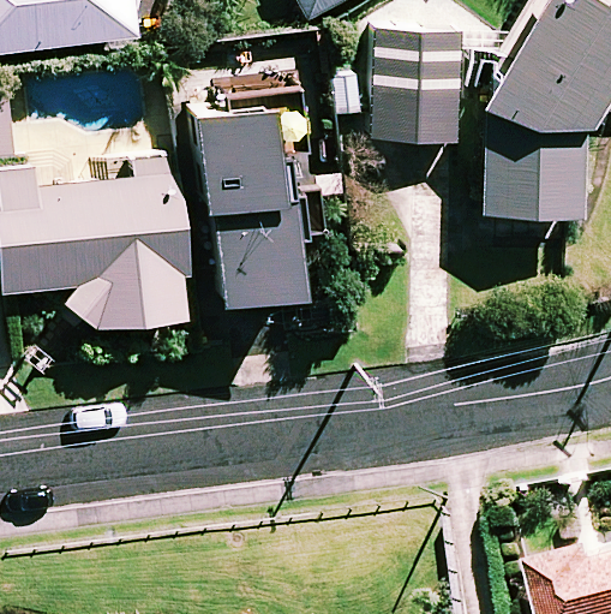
[(0,0),(0,53),(135,39),(130,0),(0,0)]
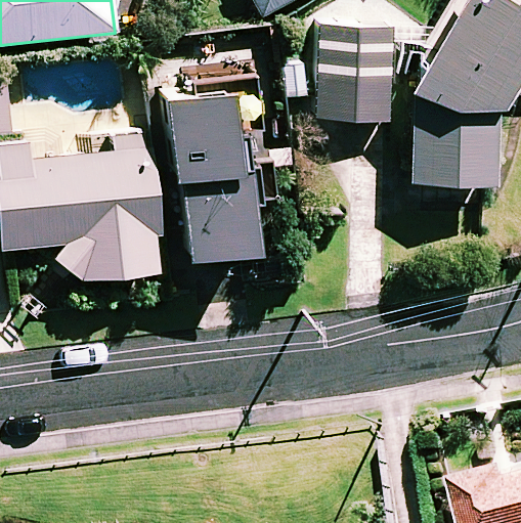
[(254,0),(264,17),(297,0),(254,0)]
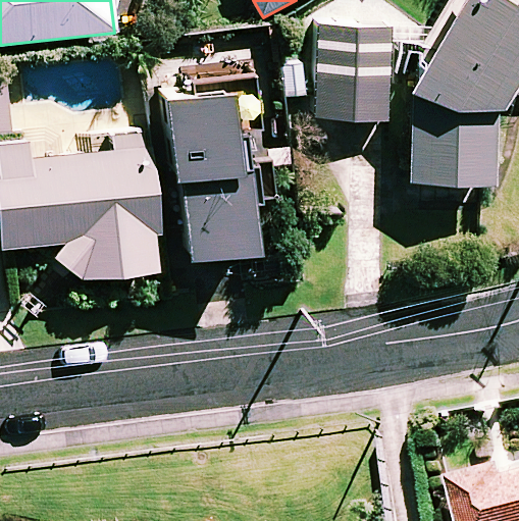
[(518,0),(464,0),(414,92),(408,184),(492,189),(497,118),(518,79),(518,0)]
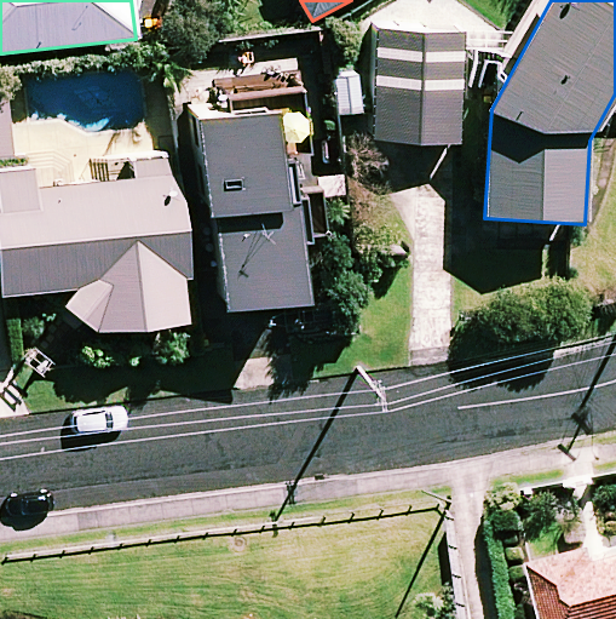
[(462,145),(466,34),(379,33),(376,144),(462,145)]
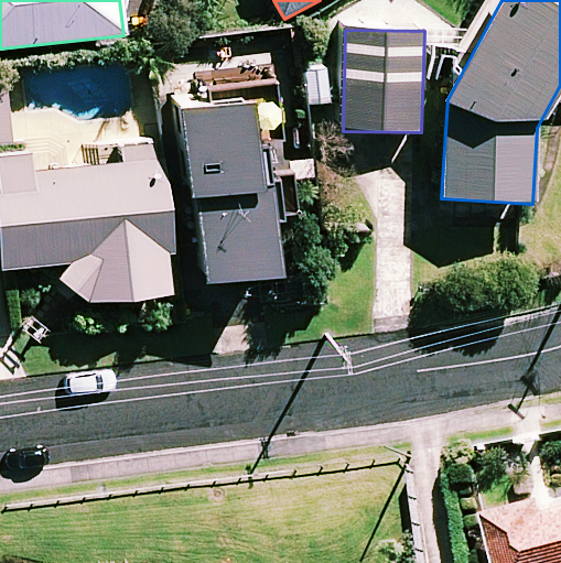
[(166,144),(176,242),(198,240),(203,283),(277,275),(271,218),(295,215),(292,181),(263,184),(259,145),(301,141),(292,56),(204,65),(207,105),(163,109),(166,144)]
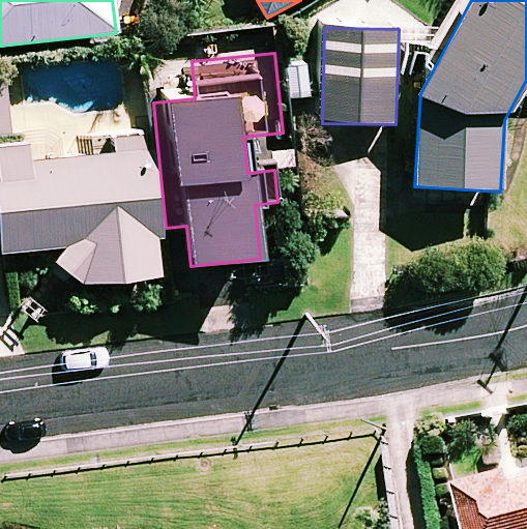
[(313,103),(310,58),(283,60),(286,104),(313,103)]
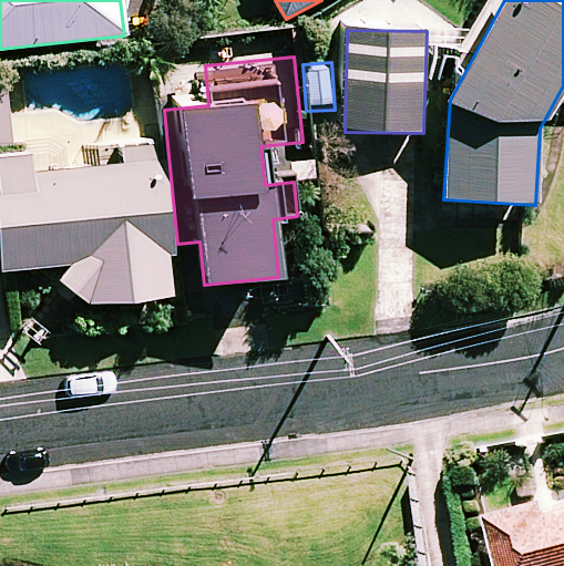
[(9,80),(0,81),(0,154),(17,153),(9,80)]
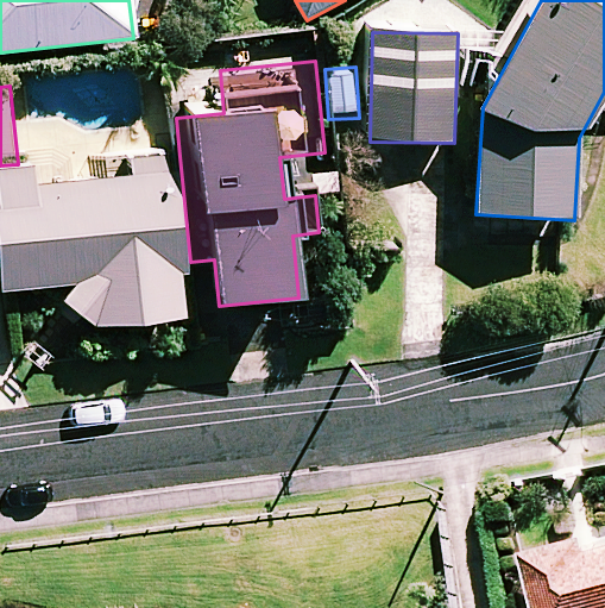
[(190,262),(180,156),(127,161),(128,176),(36,186),(33,170),(0,173),(0,293),(68,287),(73,331),(184,319),(180,276),(191,275),(190,262)]
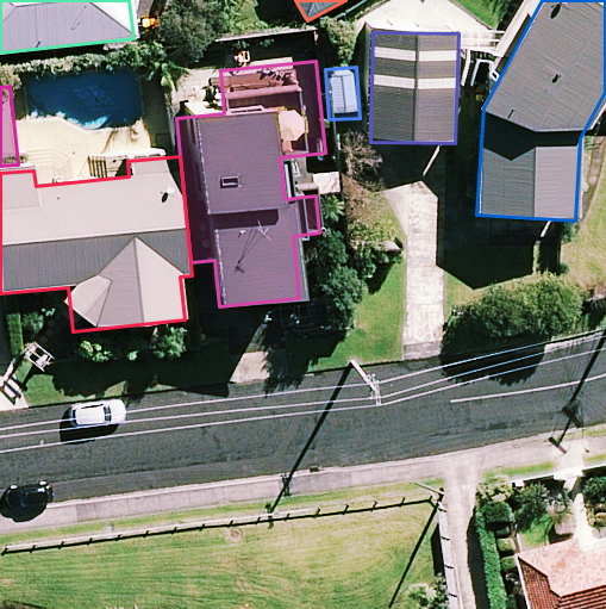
[(605,536),(531,551),(542,608),(605,608),(605,536)]
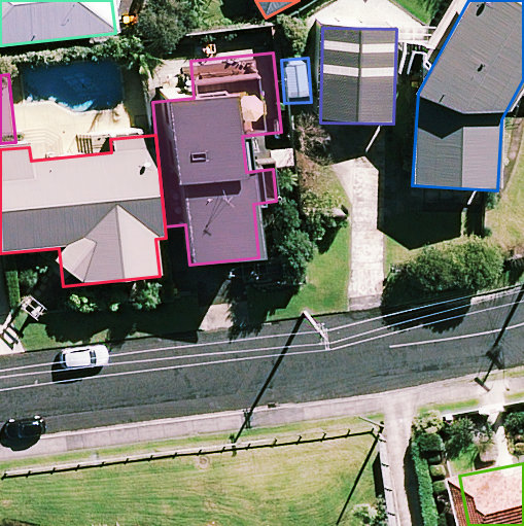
All buildings are outlined.
